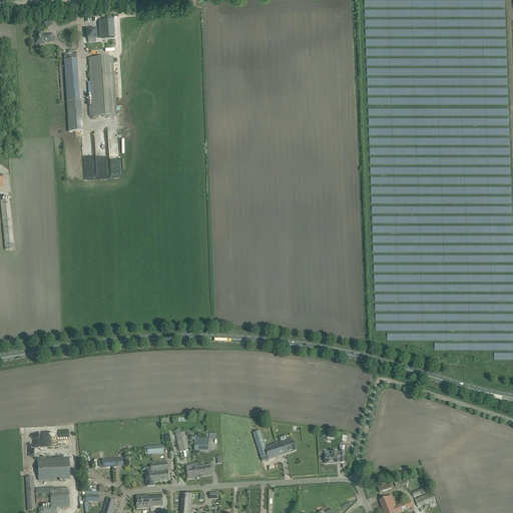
[(114,19),(102,20),(103,38),(115,37),(114,19)]
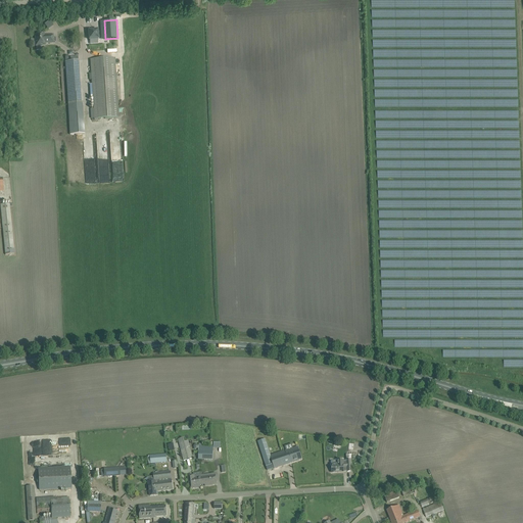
[(49,20),(44,25),(48,29),(53,26),(49,20)]
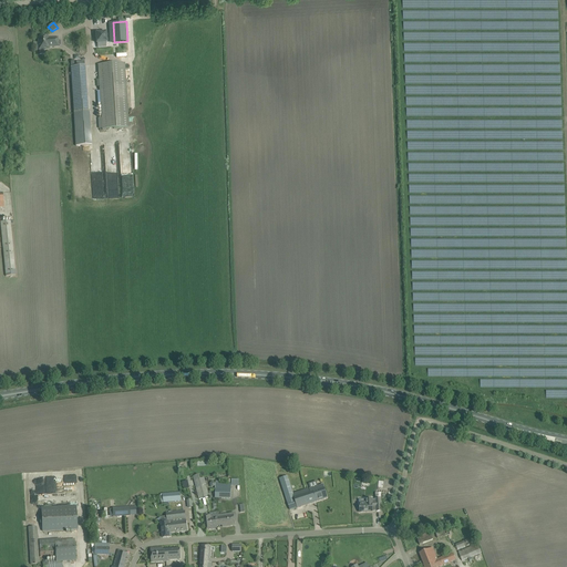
[(106,33),(96,33),(96,43),(98,43),(98,48),(106,48),(106,43),(106,33)]
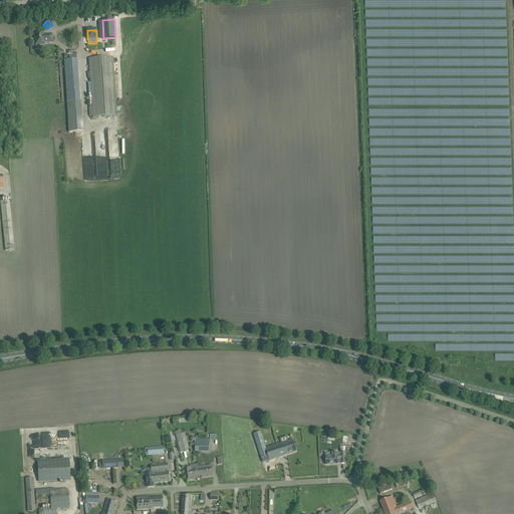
[(43,34),(34,34),(35,41),(35,45),(36,45),(36,49),(40,49),(40,45),(44,45),(44,43),(53,42),(53,41),(52,37),(52,34),(43,35),(43,34)]
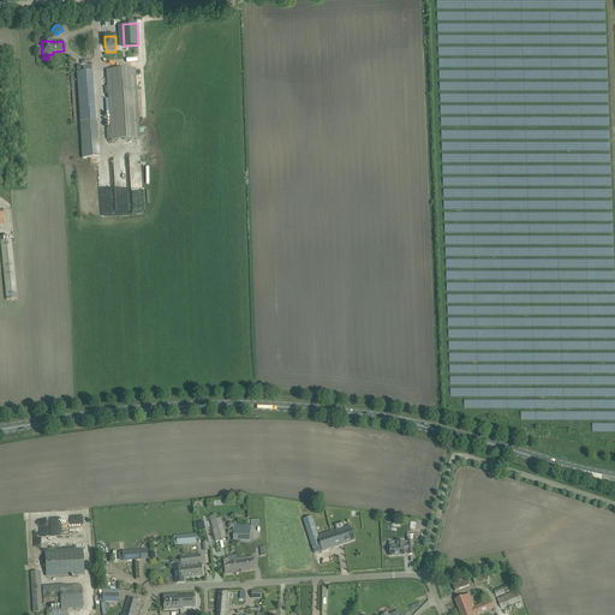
[(106,71),(111,141),(139,139),(135,69),(106,71)]
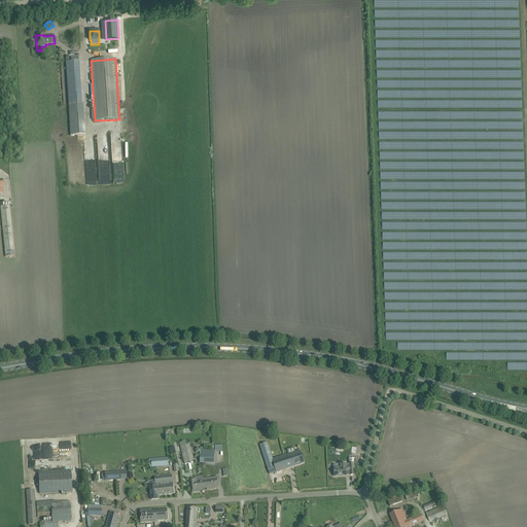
[(66,62),(69,106),(81,105),(79,61),(66,62)]
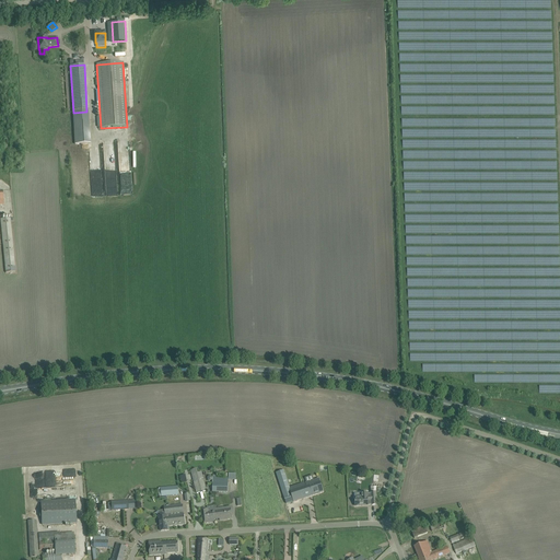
[(10,218),(0,219),(6,273),(15,272),(11,224),(11,222),(12,221),(12,219),(10,219),(10,218)]
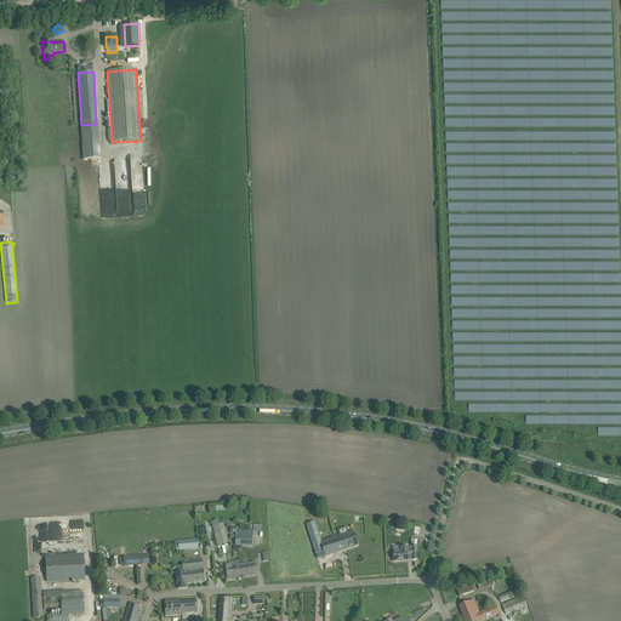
[(218,520),(211,523),(218,547),(228,545),(223,524),(220,524),(218,520)]
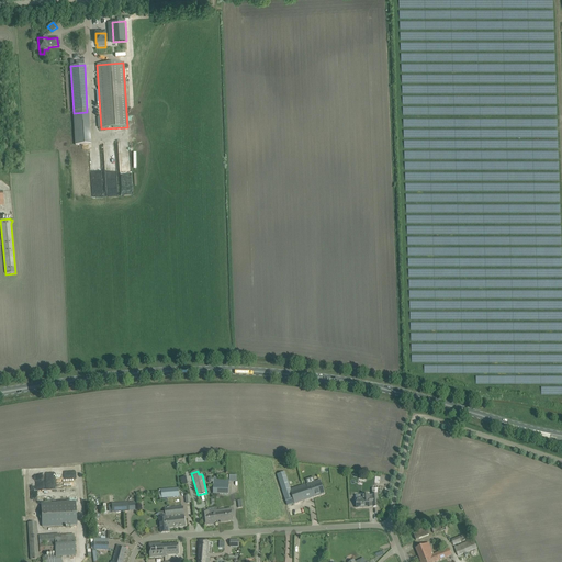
[(294,503),(295,504),(325,494),(323,489),(321,480),(303,485),(290,489),(284,472),(278,474),(284,497),(287,505),(294,503)]
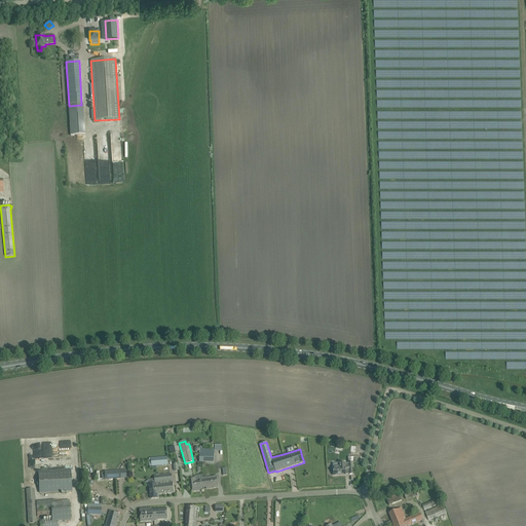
[(215,449),(199,448),(199,462),(202,462),(205,462),(214,462),(215,449)]
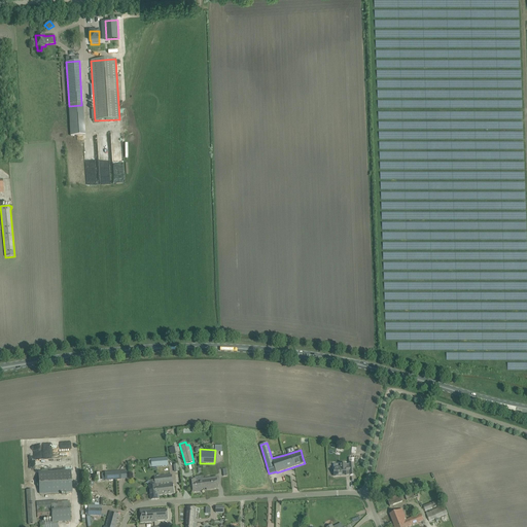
[(167,458),(151,459),(152,467),(168,465),(167,458)]
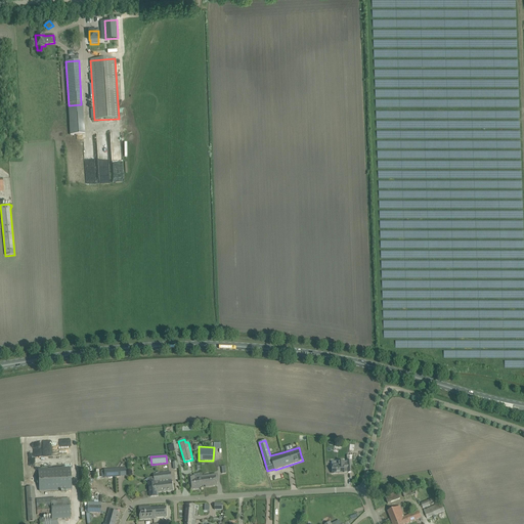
[(339,466),(332,467),(333,469),(333,474),(344,473),(344,469),(347,469),(347,473),(352,473),(352,461),(351,461),(352,455),(347,455),(347,462),(346,462),(344,463),(344,462),(339,462),(339,466)]
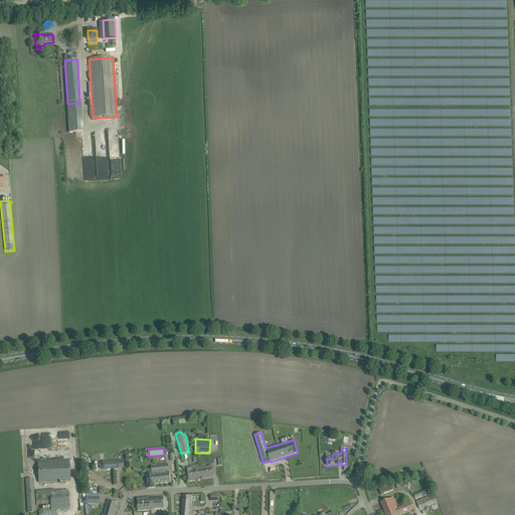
[(38,483),(70,482),(69,460),(37,461),(38,483)]
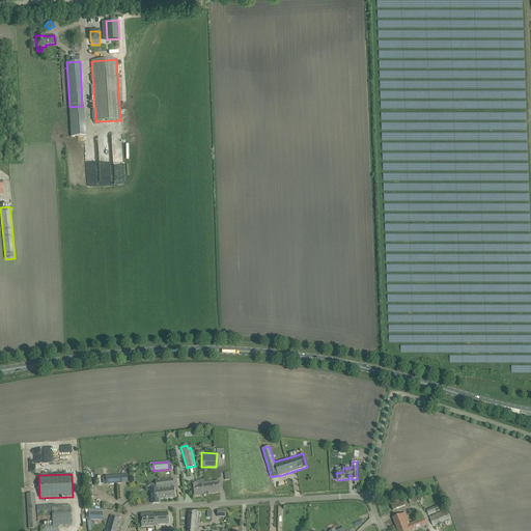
[(151,490),(150,490),(151,499),(152,504),(161,503),(161,502),(160,500),(160,499),(161,499),(175,498),(175,495),(175,493),(173,479),(159,481),(156,481),(156,483),(157,488),(151,490)]
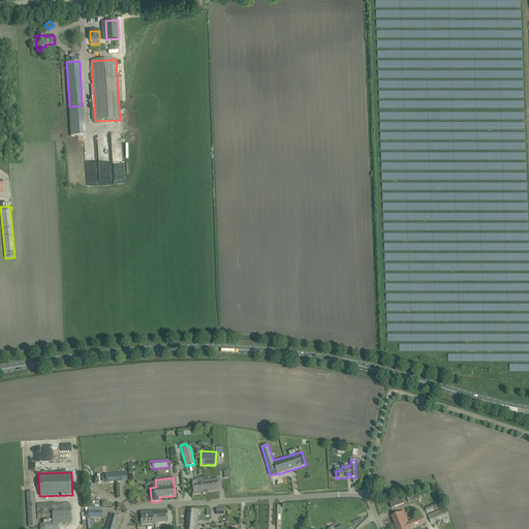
[(219,490),(218,481),(218,479),(204,481),(205,491),(208,490),(208,492),(219,490)]
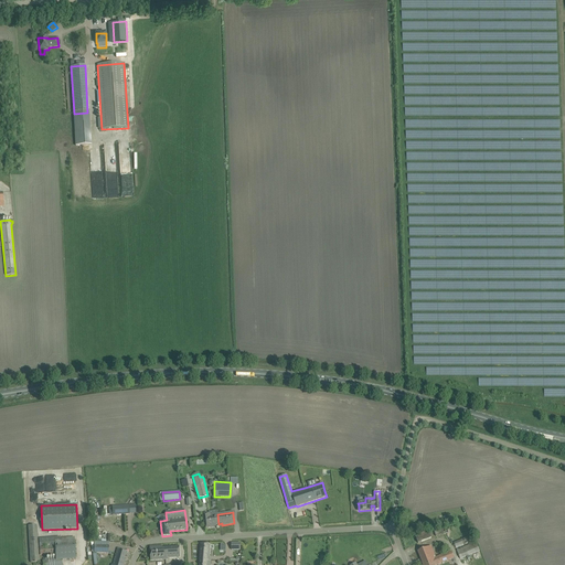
[(212,528),(216,526),(216,524),(219,524),(217,514),(210,515),(210,514),(203,515),(204,529),(212,528)]
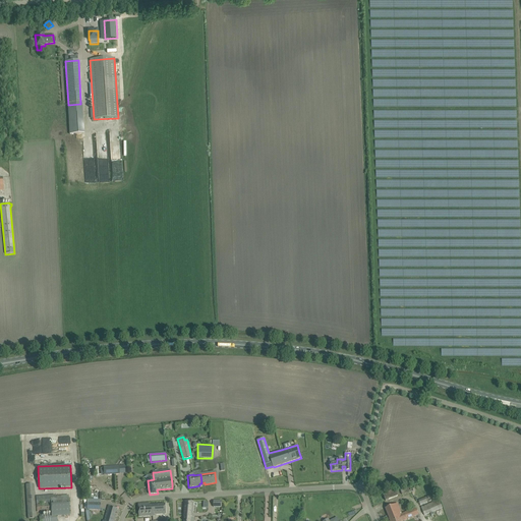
[(27,519),(36,519),(34,484),(25,484),(27,519)]
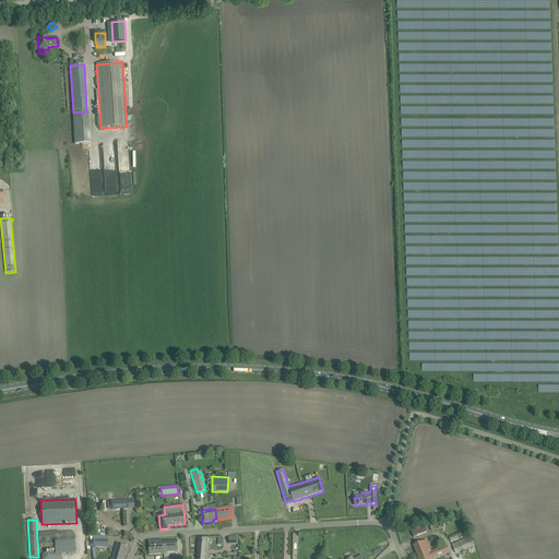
[(424,526),(412,531),(414,537),(419,536),(426,533),(424,526)]
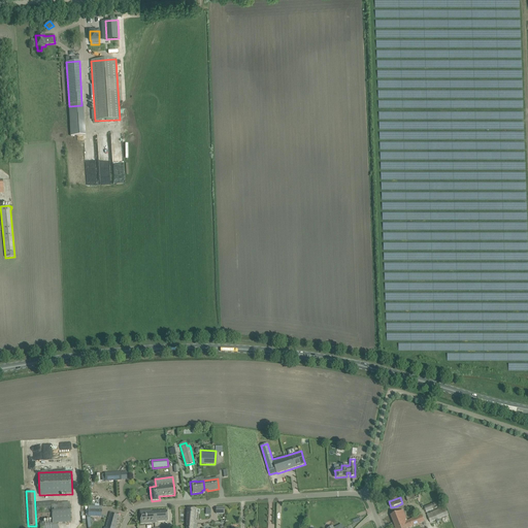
[(36,504),(37,519),(52,518),(52,522),(39,524),(39,527),(57,527),(57,524),(70,523),(69,502),(51,503),(36,504)]
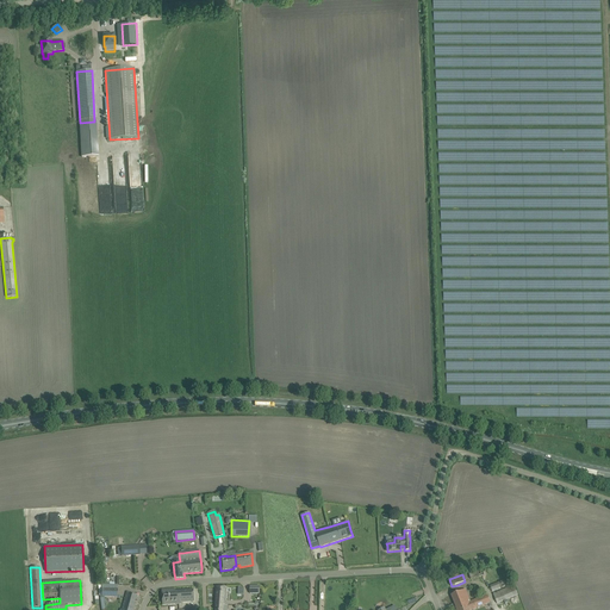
[(492,591),(505,585),(503,580),(490,586),(492,591)]
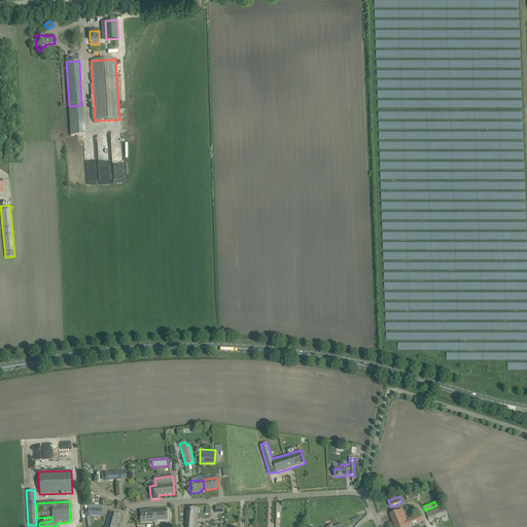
[(437,508),(426,513),(426,516),(429,522),(437,518),(447,514),(444,505),(437,508)]
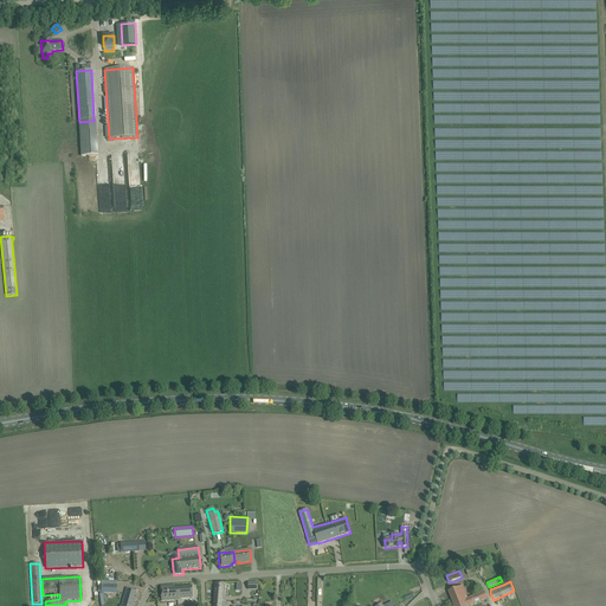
[(225,598),(226,584),(216,584),(214,601),(223,601),(223,600),(223,597),(225,598)]
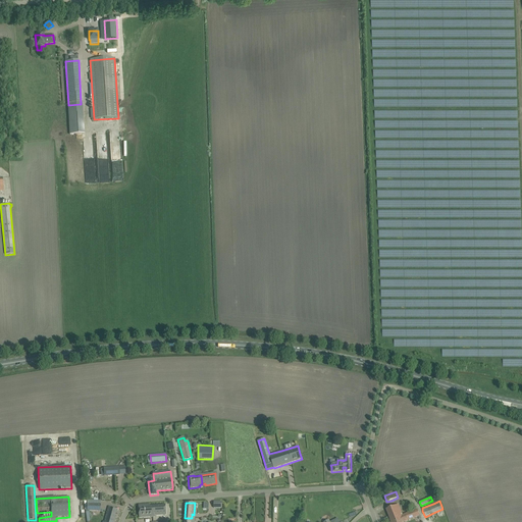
[(150,506),(150,505),(139,505),(139,518),(153,517),(152,506),(150,506)]
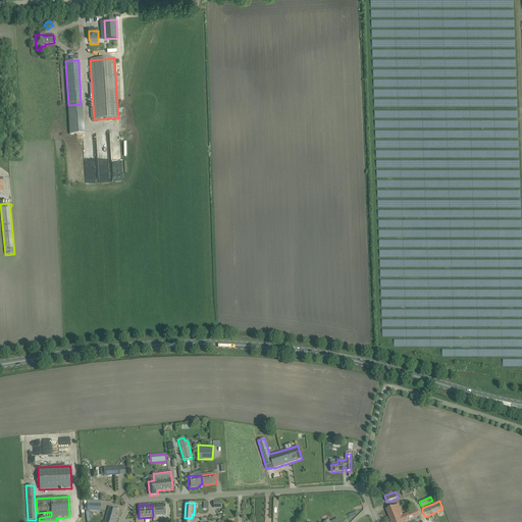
[(155,516),(166,515),(166,505),(152,506),(153,517),(155,517),(155,516)]
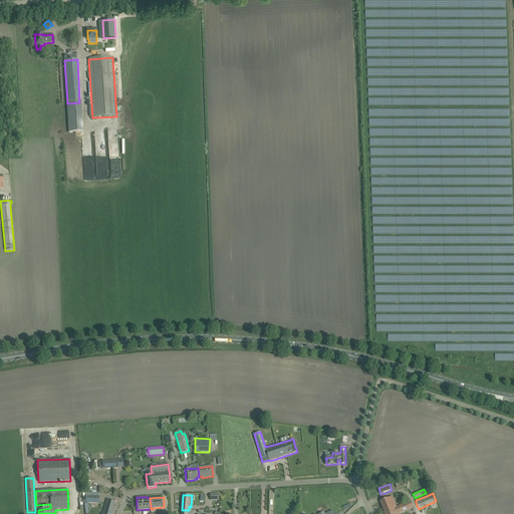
[(393,497),(380,502),(384,513),(399,513),(414,508),(411,501),(397,507),(393,497)]
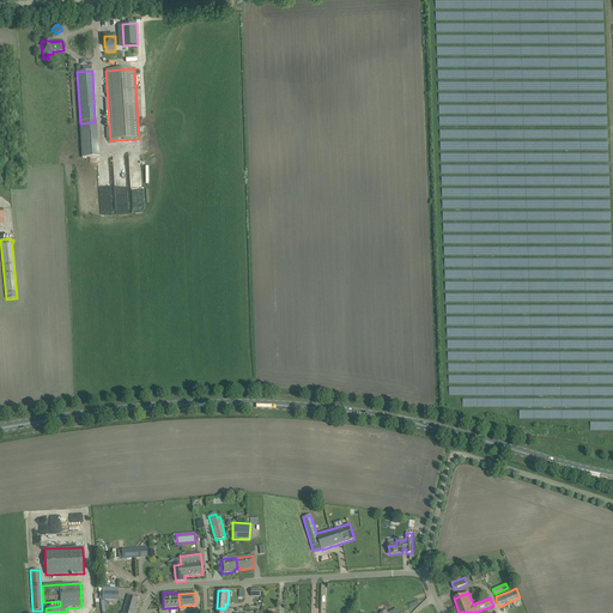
[(133,596),(128,595),(121,612),(133,612),(135,607),(134,607),(135,604),(137,604),(138,599),(133,596)]
